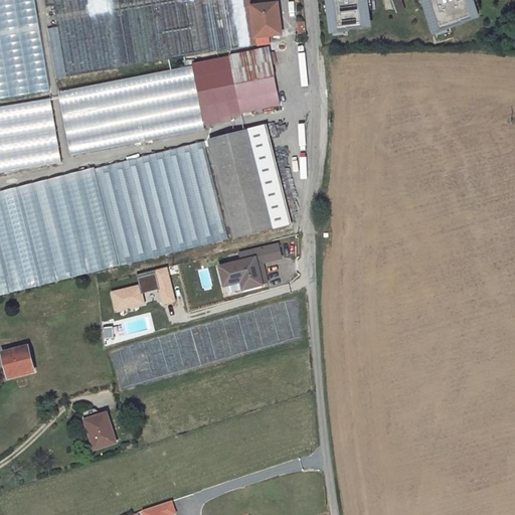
[(0,0),(0,100),(46,94),(32,0),(0,0)]
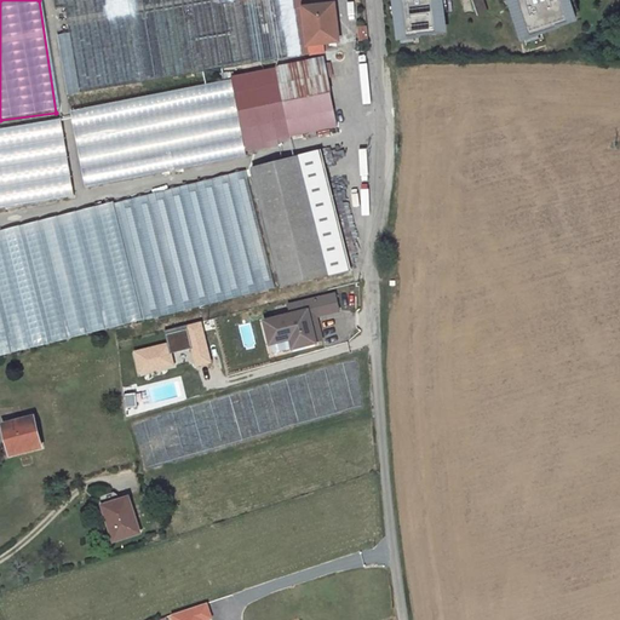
[(53,0),(56,9),(65,7),(80,92),(253,63),(241,0),(53,0)]
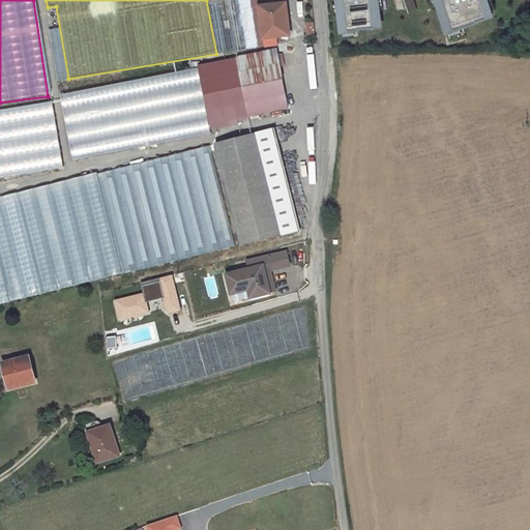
[(206,0),(216,54),(258,47),(249,0),(206,0)]
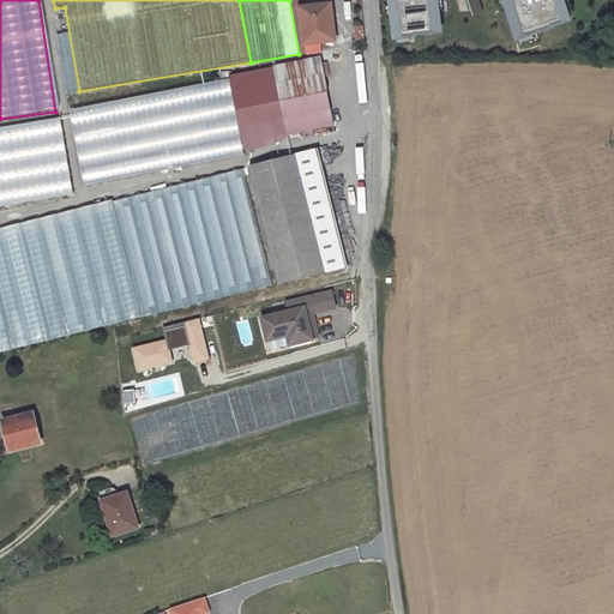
[(390,0),(396,37),(447,31),(444,0),(390,0)]
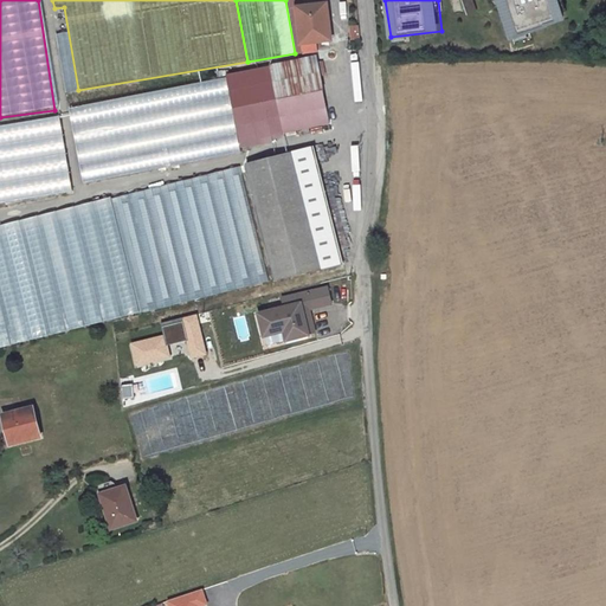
[(475,0),(463,0),(469,14),(479,12),(475,0)]
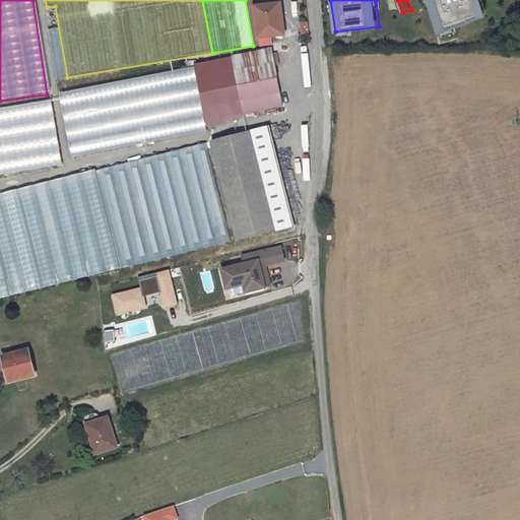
[(427,0),(439,35),(474,23),(474,21),(489,17),(482,0),(427,0)]
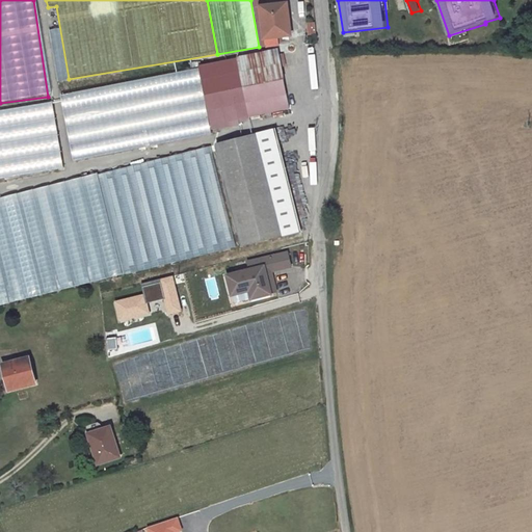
[(260,6),(260,7),(259,7),(256,7),(259,38),(264,37),(264,38),(290,35),(286,3),(260,6)]
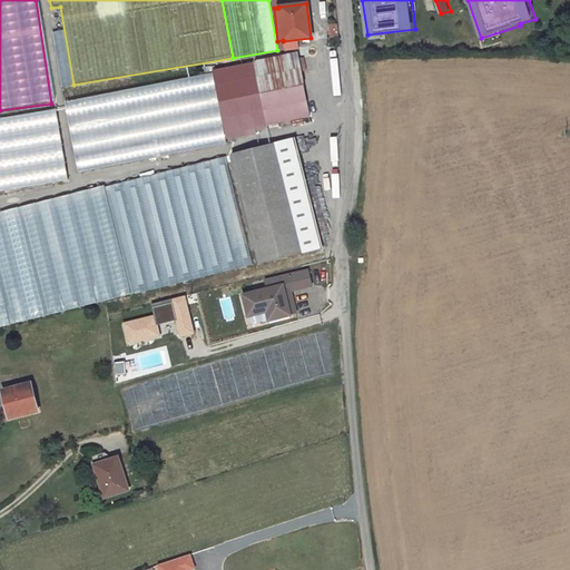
[(334,25),(325,28),(328,38),(337,36),(334,25)]
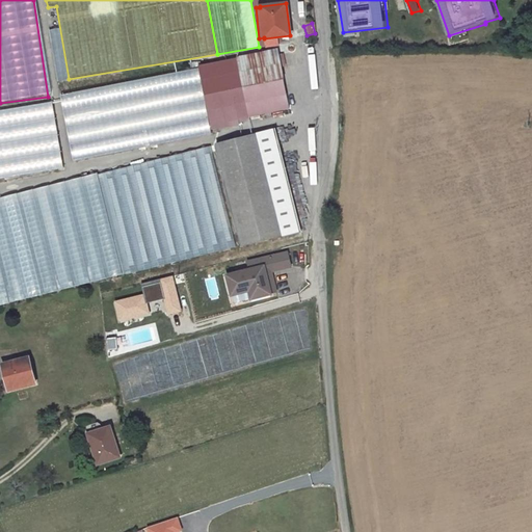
[(201,67),(214,131),(239,124),(249,118),(289,108),(277,50),(201,67)]
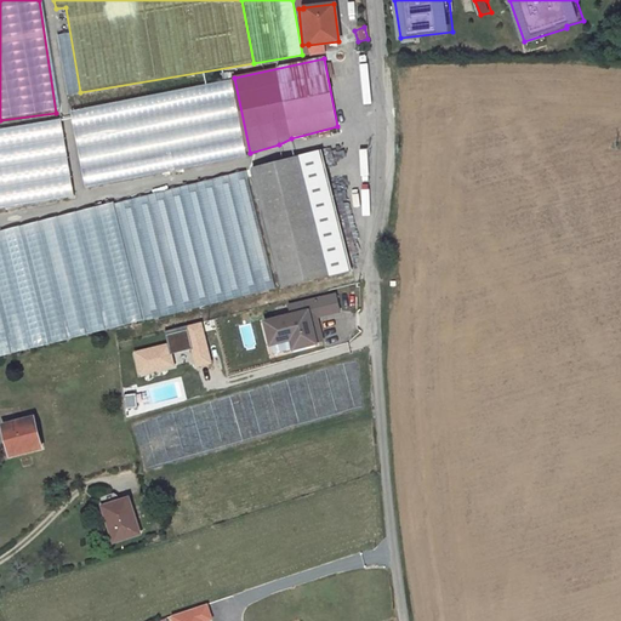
[(232,80),(72,112),(86,188),(246,158),(232,80)]
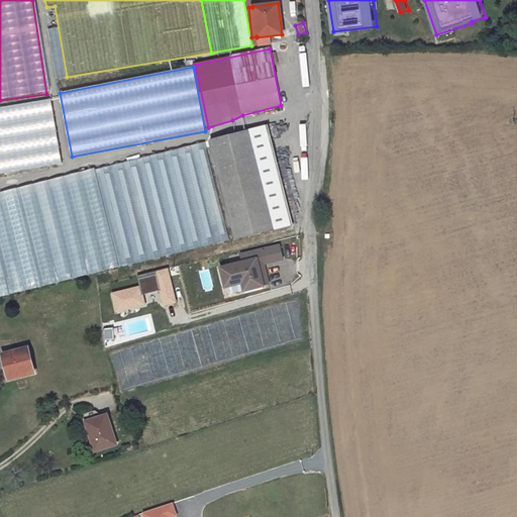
[(0,107),(0,173),(62,164),(50,99),(0,107)]
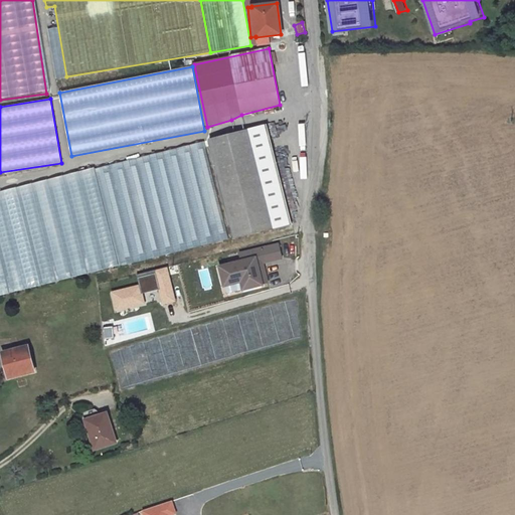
[(267,126),(208,141),(233,238),(291,223),(267,126)]
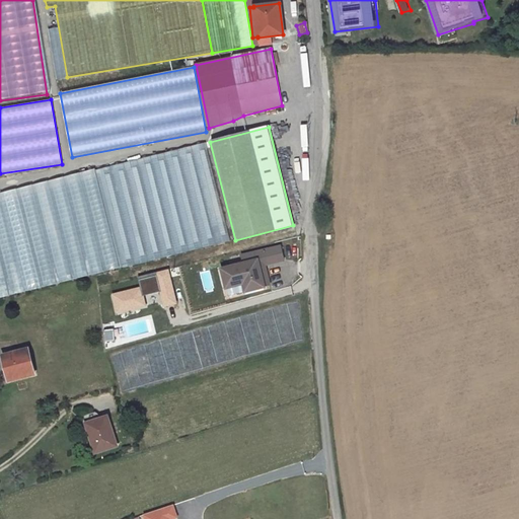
[(120,269),(230,240),(205,143),(94,170),(120,269)]
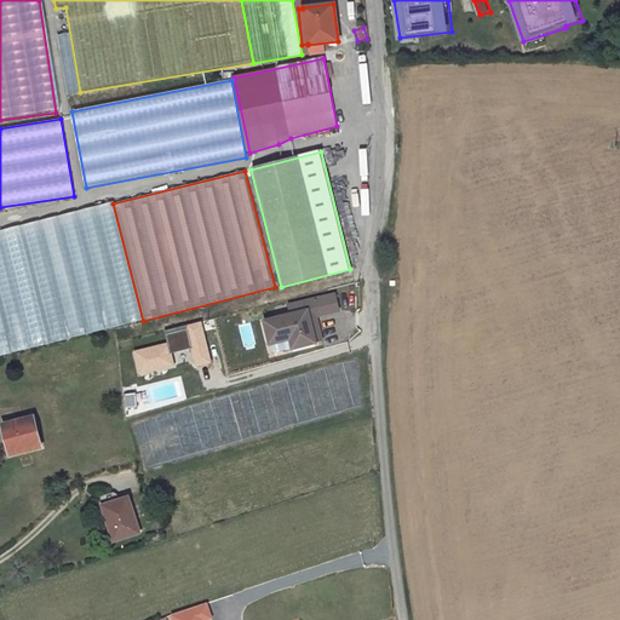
[(113,204),(0,230),(0,355),(143,321),(113,204)]
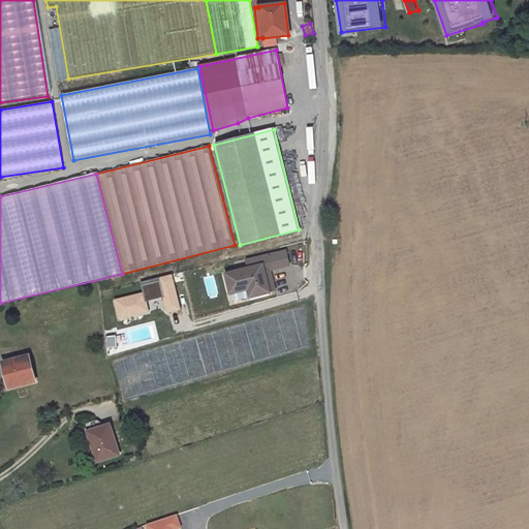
[(286,250),(270,254),(273,270),(289,266),(286,250)]
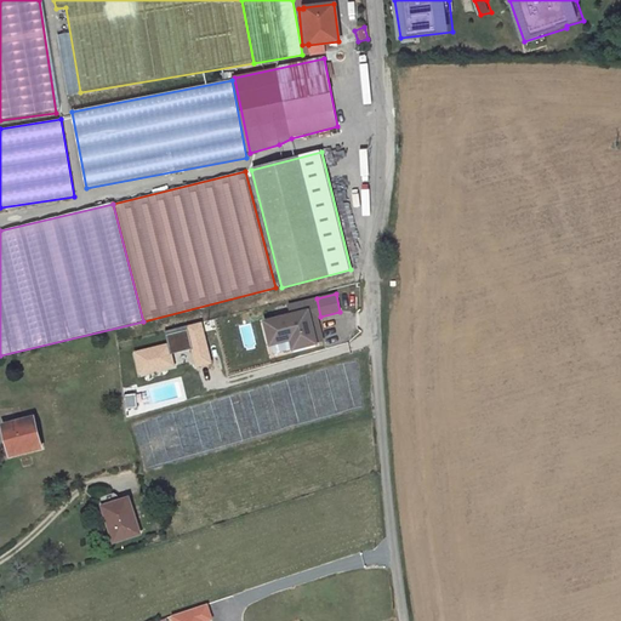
[(306,301),(315,343),(323,341),(317,317),(320,317),(317,298),(306,301)]
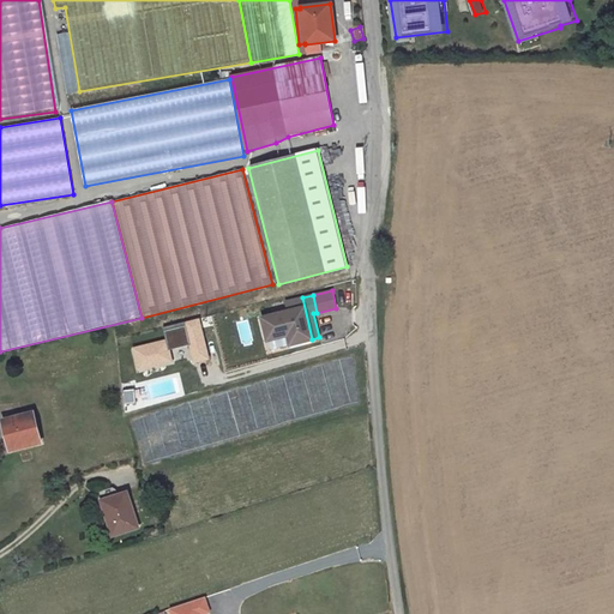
[(312,339),(302,298),(287,301),(289,312),(263,318),(268,341),(288,336),(290,345),(312,339)]
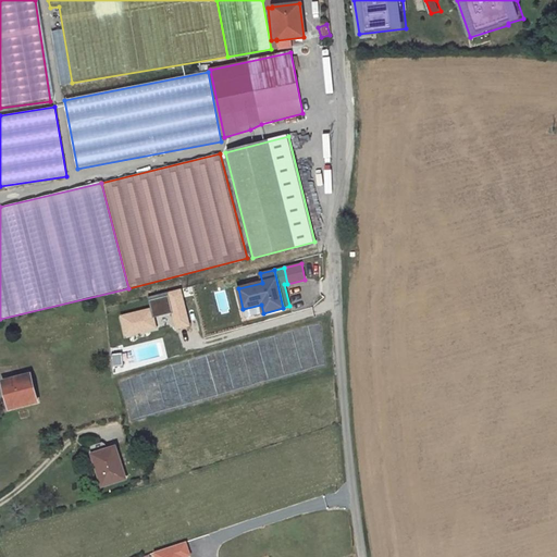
[(122,338),(155,332),(152,319),(169,316),(172,331),(187,327),(180,291),(145,298),(147,309),(118,316),(122,338)]
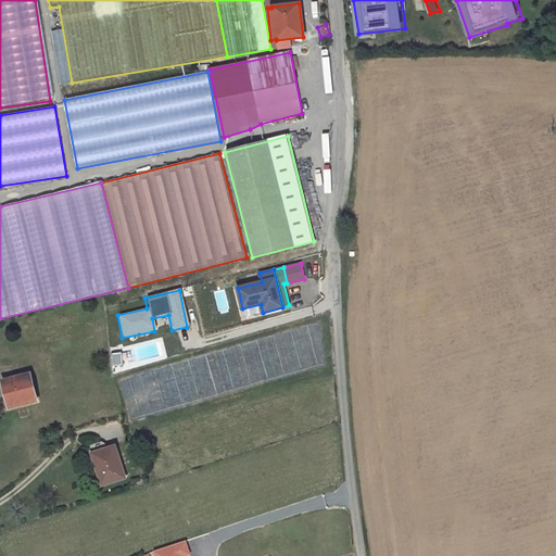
[(261,304),(242,308),(244,317),(263,313),(261,304)]
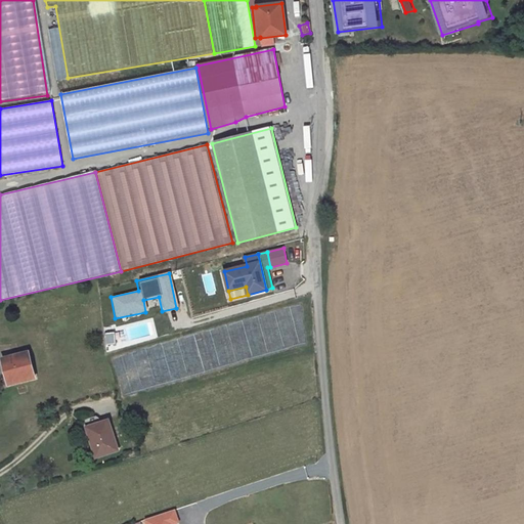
[(29,352),(2,359),(5,370),(8,369),(12,384),(35,378),(29,352)]
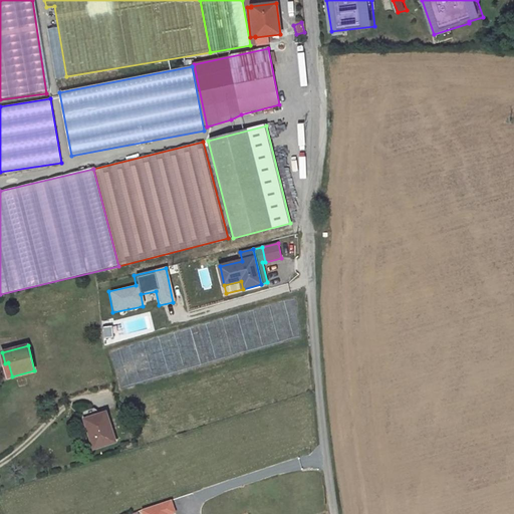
[(106,413),(85,419),(94,448),(115,442),(106,413)]
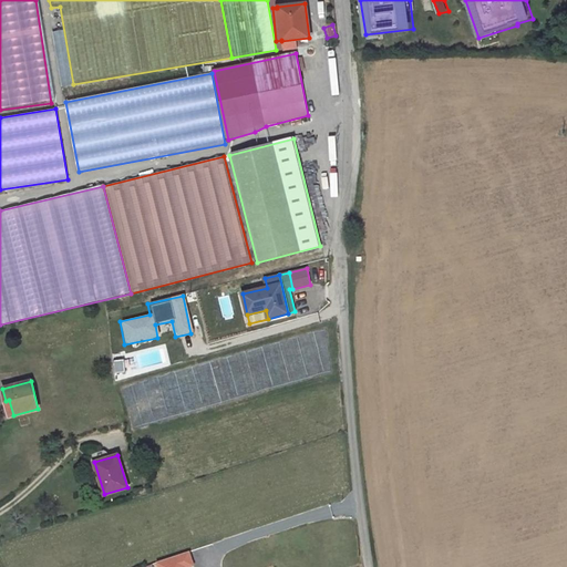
[(186,566),(193,565),(188,552),(157,562),(158,566),(186,566)]
